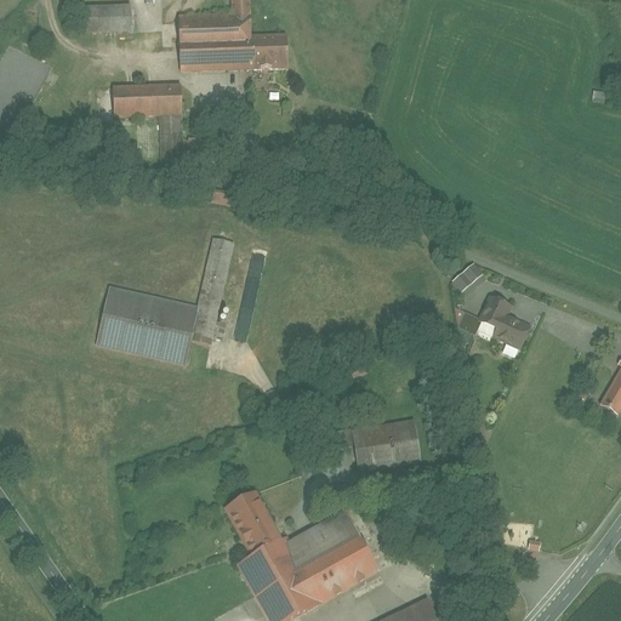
[(232,0),(233,15),(180,17),(182,73),(289,68),(286,35),(252,36),(250,0),(232,0)]
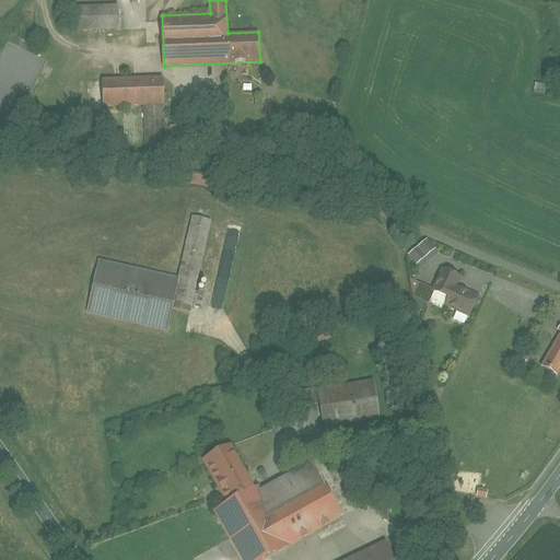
[(118,7),(71,9),(72,33),(119,31),(118,7)]
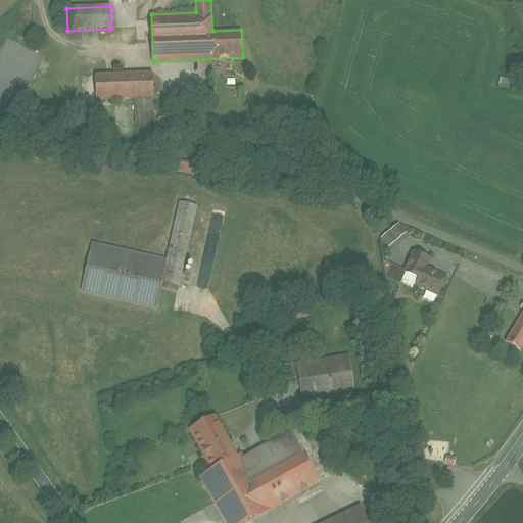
[(151,73),(96,75),(97,101),(135,100),(152,99),(151,73)]
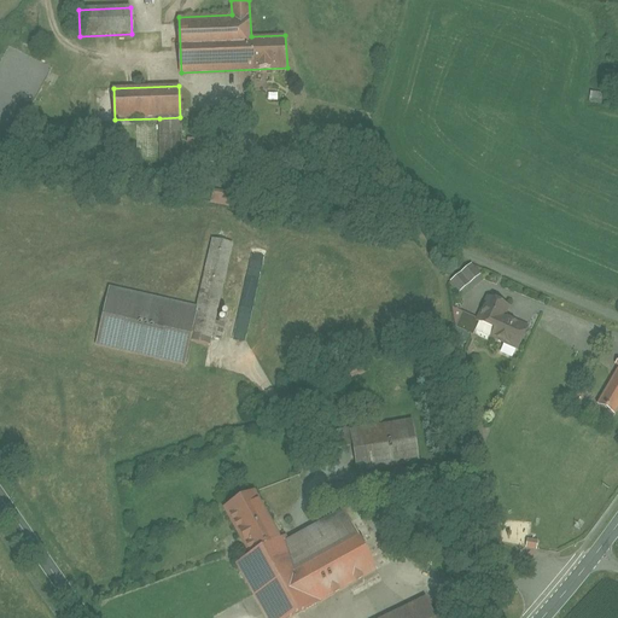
[(180,117),(159,118),(162,163),(182,162),(180,117)]
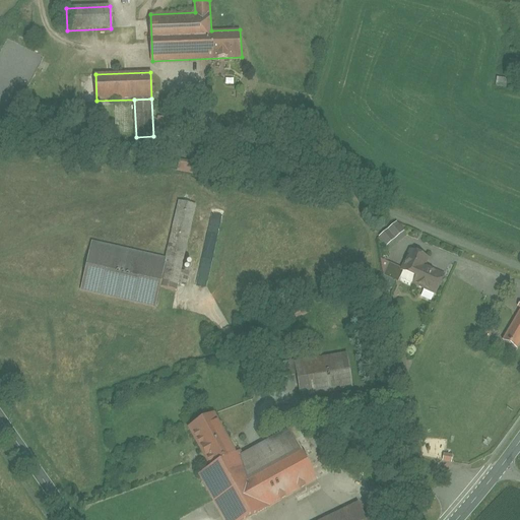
[(194,161),(178,158),(176,172),(192,174),(194,161)]
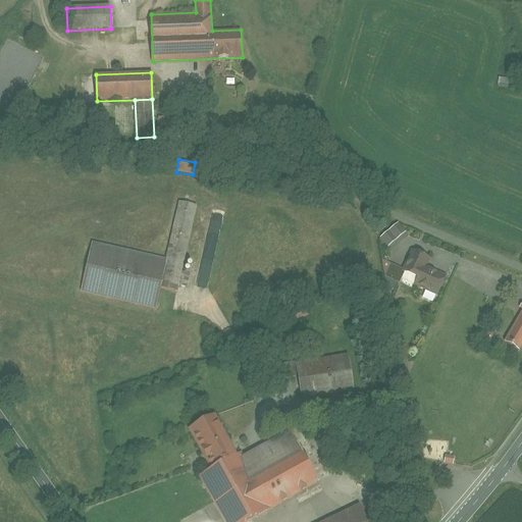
[(178,284),(197,206),(178,202),(166,259),(161,280),(178,284)]
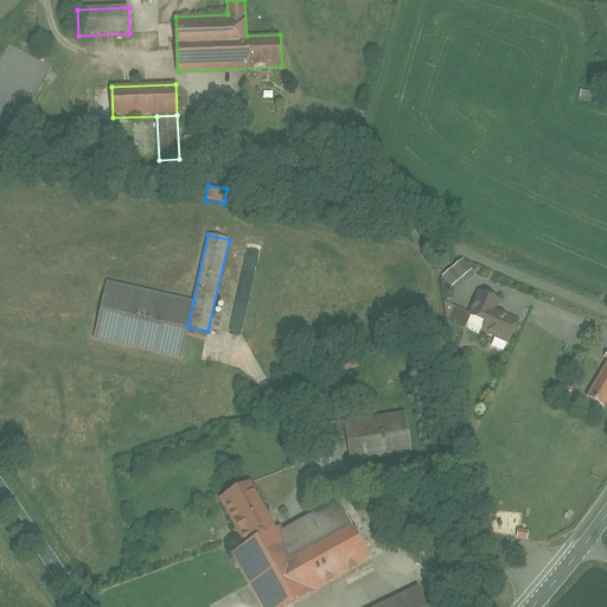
[(246,319),(257,250),(246,249),(234,317),(246,319)]
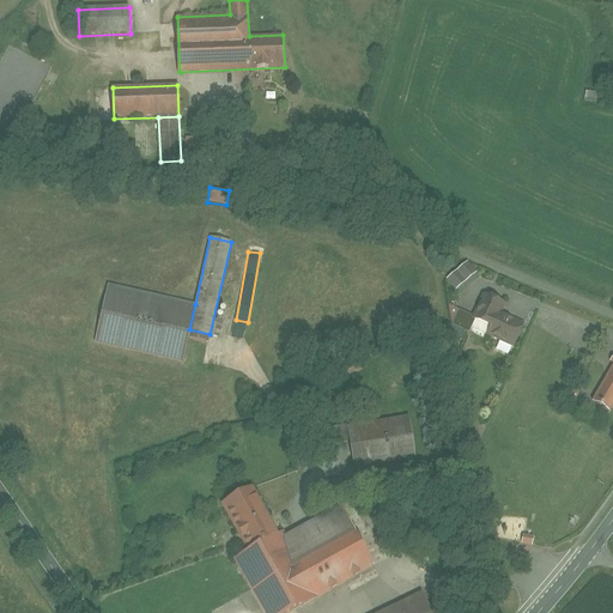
[(469,261),(448,279),(457,291),(479,273),(469,261)]
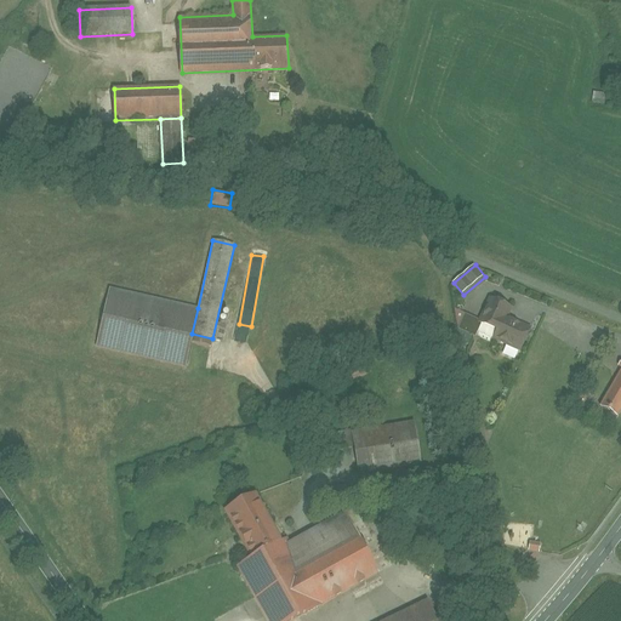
[(198,308),(110,289),(97,347),(184,366),(192,334),(198,308)]
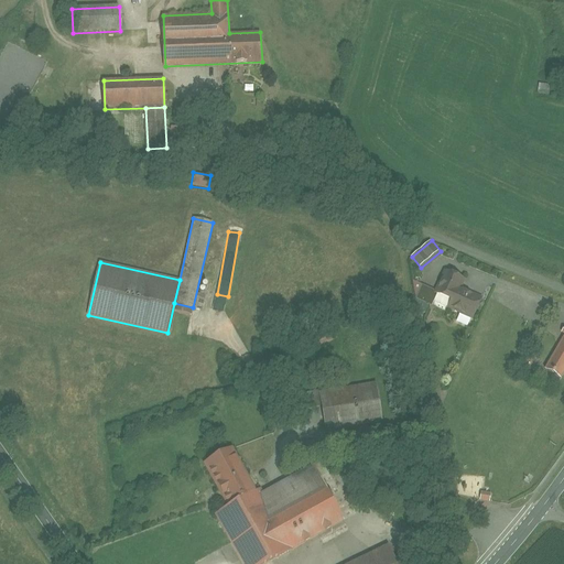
[(467,279),(446,269),(436,291),(436,293),(452,300),(457,302),(463,290),(467,279)]
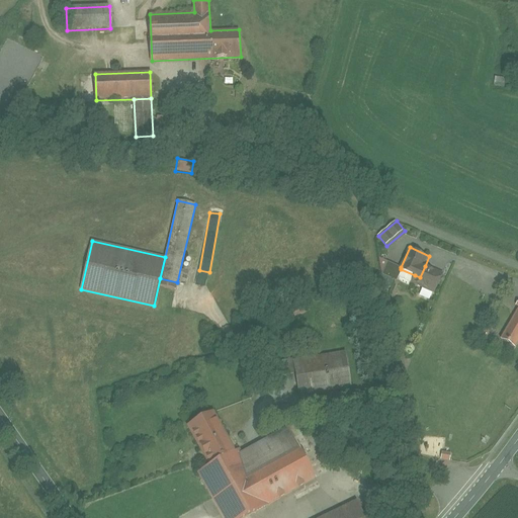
[(375,270),(383,274),(389,261),(380,258),(375,270)]
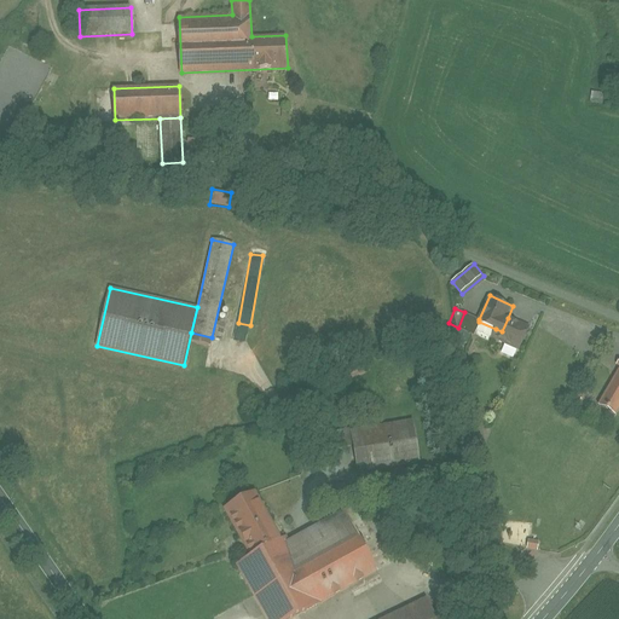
[(464,312),(458,328),(473,334),(479,322),(479,319),(464,312)]
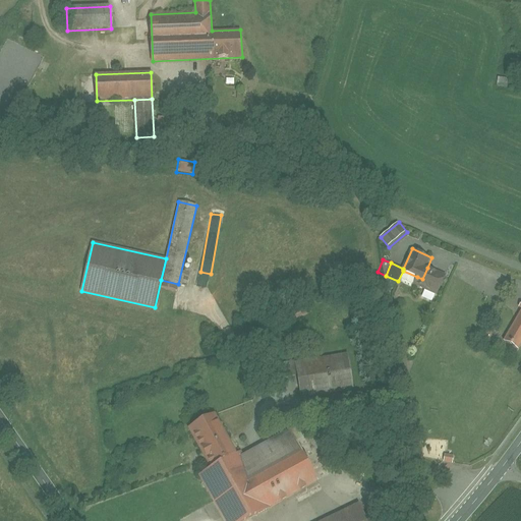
[(446,276),(427,268),(422,279),(417,277),(414,284),(438,294),(446,276)]
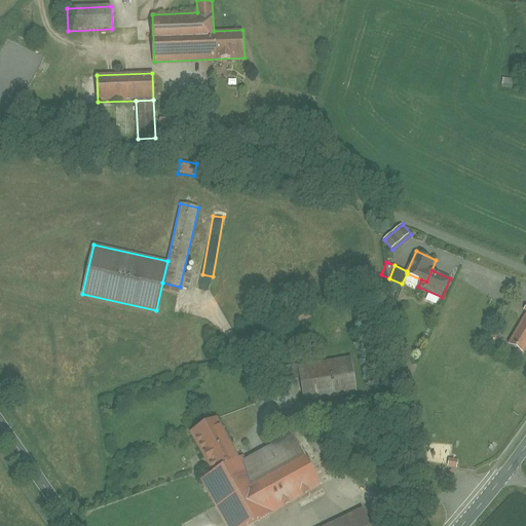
[(402,284),(389,278),(384,292),(396,297),(402,284)]
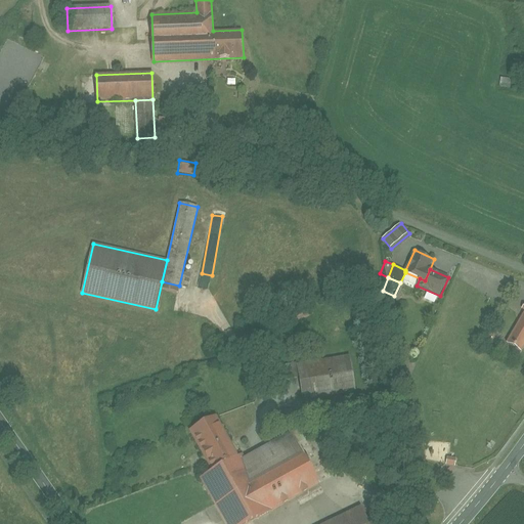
[(297,314),(288,317),(291,323),(313,315),(309,305),(295,310),(297,314)]
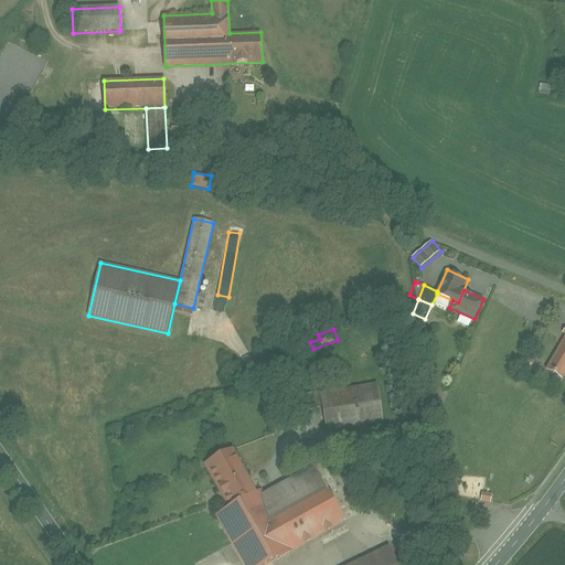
[(564,338),(546,370),(563,380),(564,375),(564,338)]
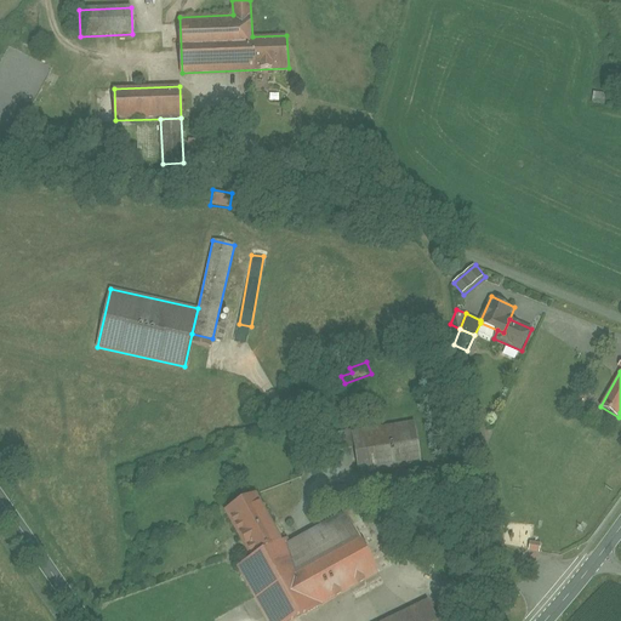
[(473,443),(482,442),(480,416),(471,416),(473,443)]
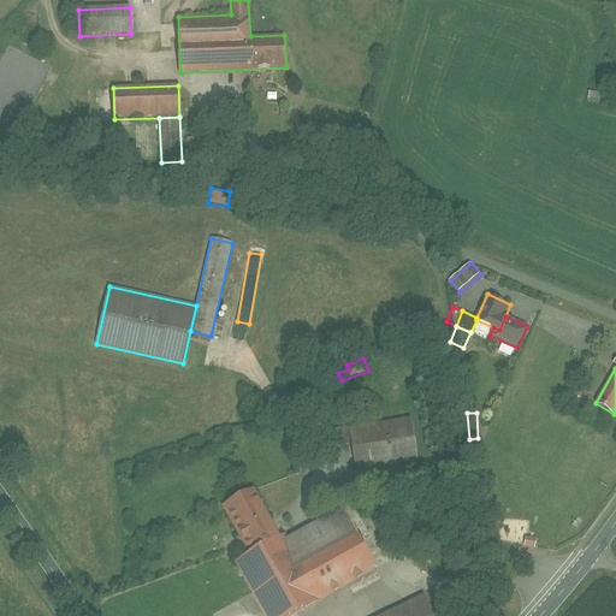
[(349,431),(356,468),(418,456),(410,419),(349,431)]
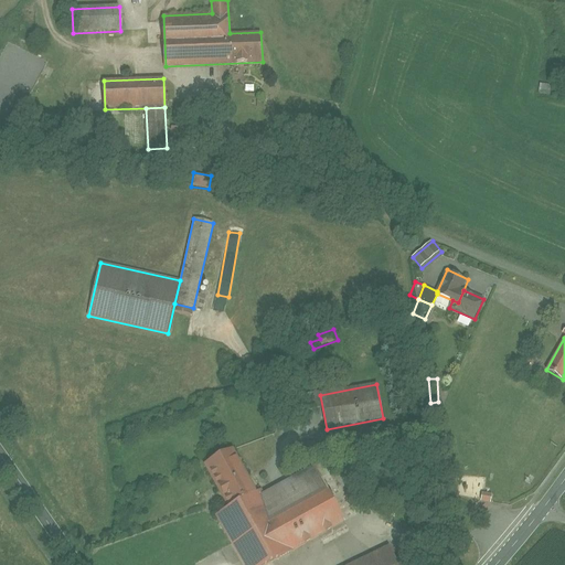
[(205,468),(230,508),(256,492),(233,451),(205,468)]
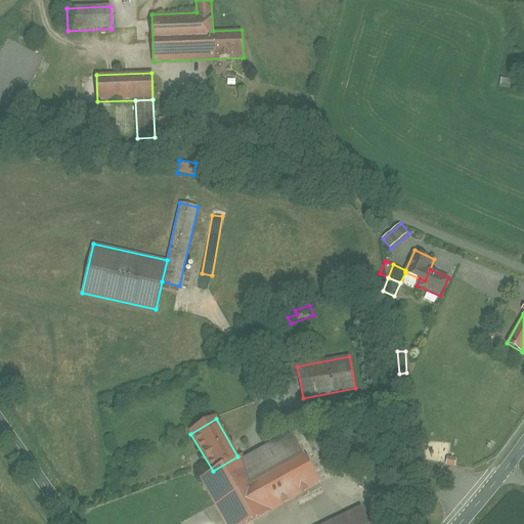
[(246,459),(274,509),(320,482),(292,432),(246,459)]
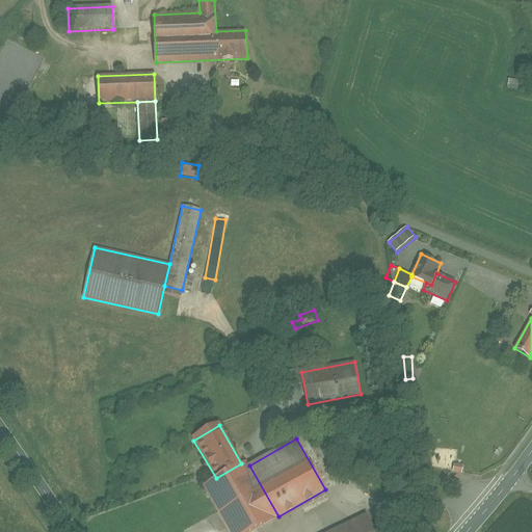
[(216,478),(204,485),(231,531),(251,531),(278,516),(249,466),(246,460),(241,463),(216,478)]
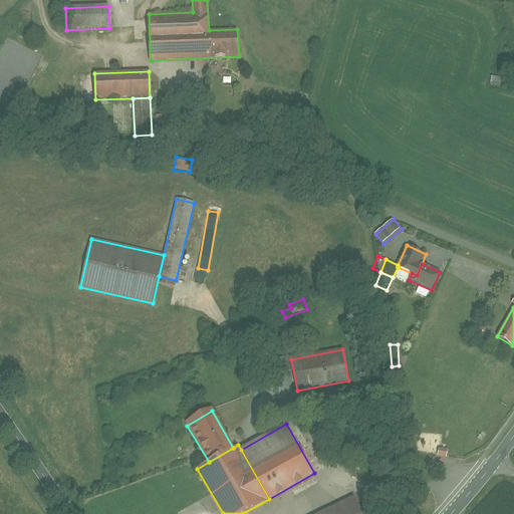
[(363,513),(355,497),(321,513),(363,513)]
